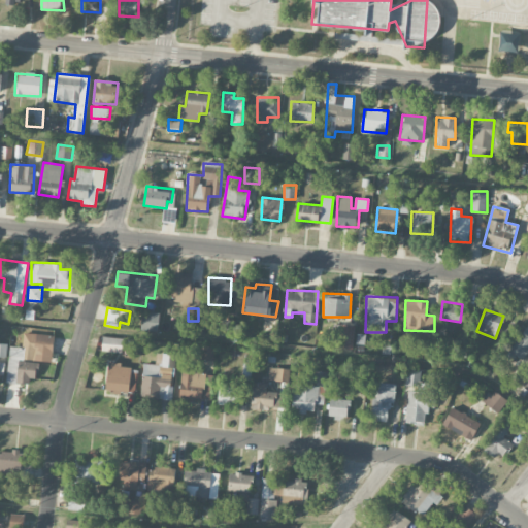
[(160,312),(143,311),(141,330),(158,332),(160,312)]
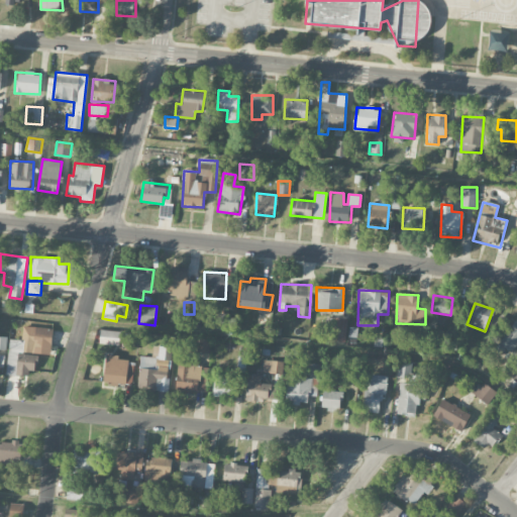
[(347,319),(335,318),(333,340),(345,341),(347,319)]
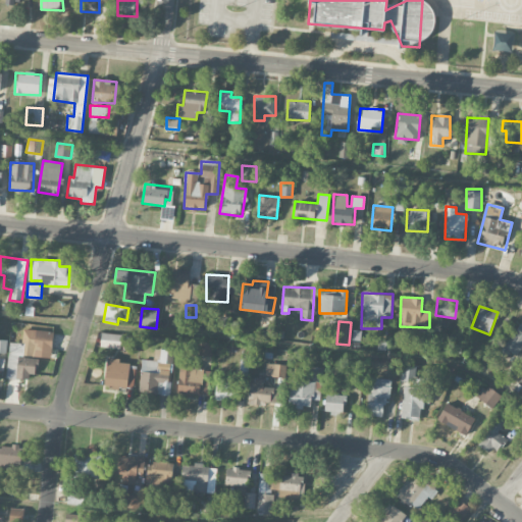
[(521,323),(520,322),(499,355),(506,360),(511,352),(517,356),(521,347),(521,323)]
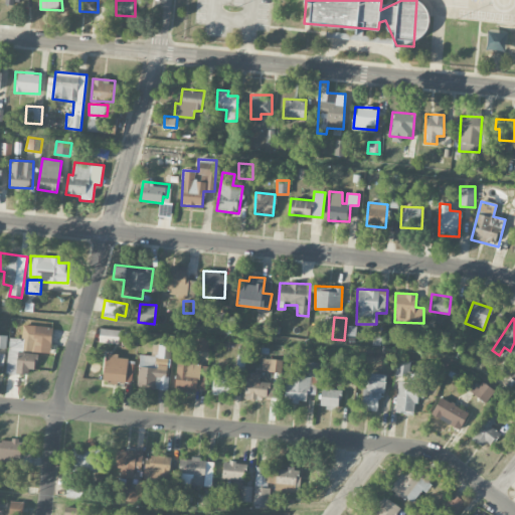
[(50,353),(52,327),(23,325),(22,339),(9,338),(6,371),(34,373),(36,352),(50,353)]
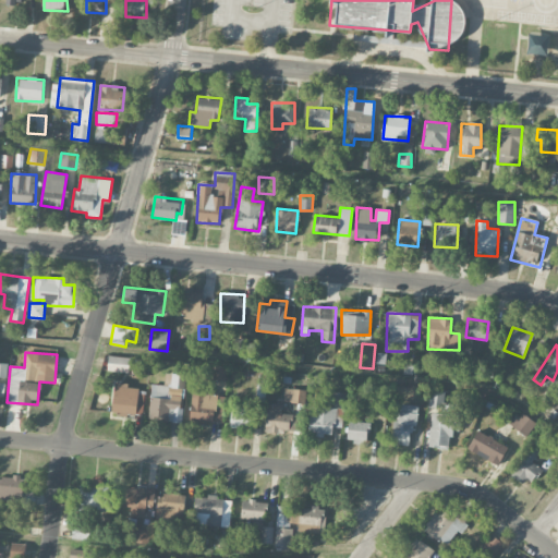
[(130,358),(108,355),(106,370),(129,373),(130,358)]
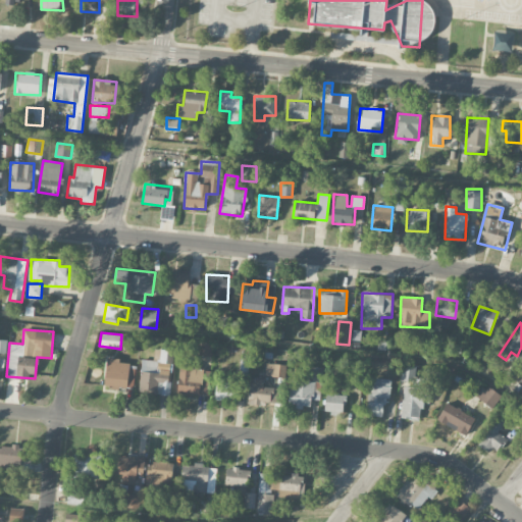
[(212,344),(200,342),(198,355),(211,357),(212,344)]
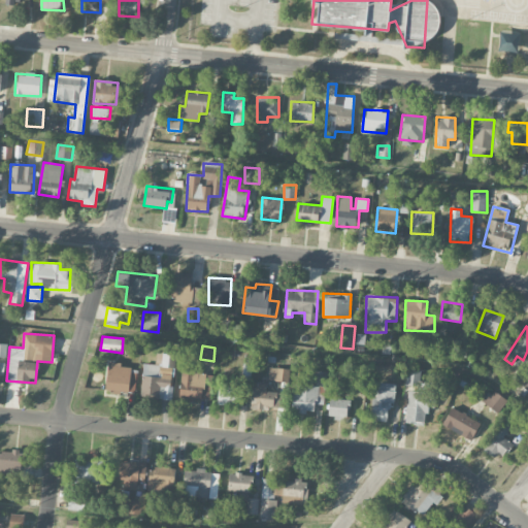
[(142,363),(141,398),(170,399),(172,369),(175,370),(176,354),(156,353),(156,364),(142,363)]
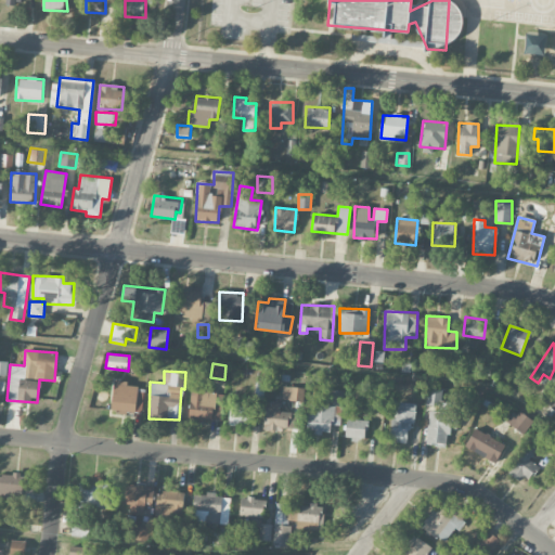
[(142,412),(142,396),(138,395),(138,386),(128,386),(128,381),(113,379),(112,411),(142,412)]
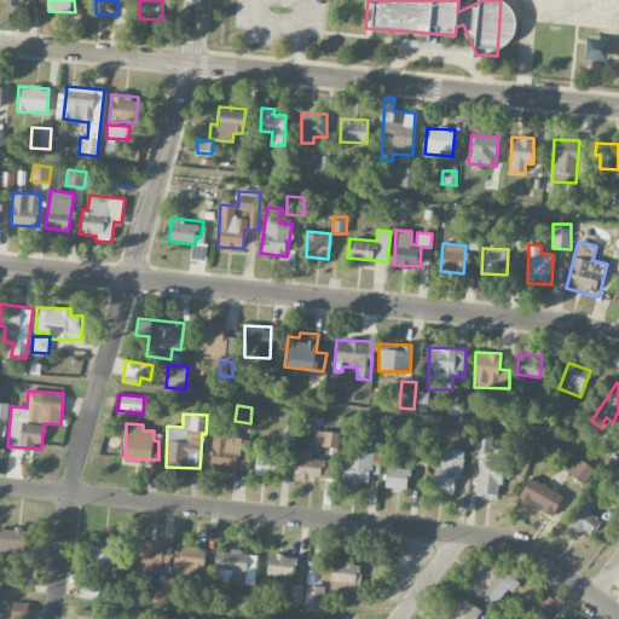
[(340,432),(314,431),(313,445),(339,446),(340,432)]
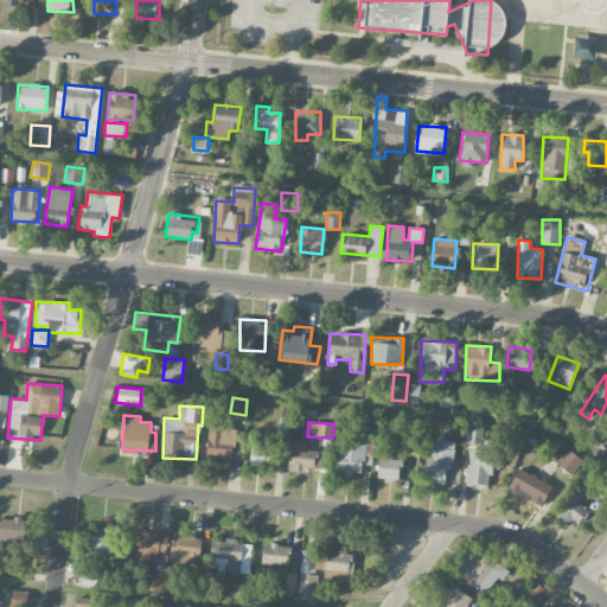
[(209,425),(206,457),(232,459),(235,428),(209,425)]
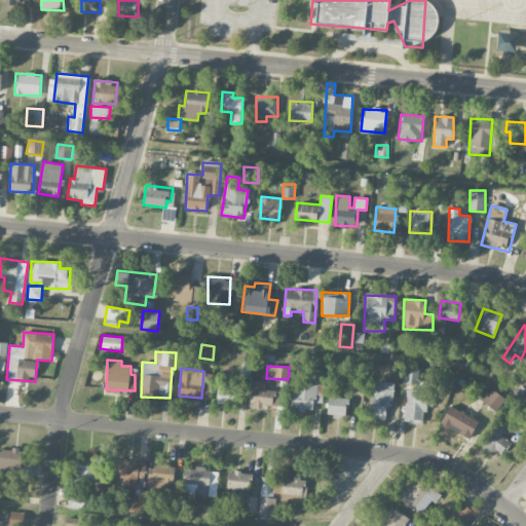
[(404,421),(426,422),(428,387),(420,386),(421,369),(405,368),(404,386),(407,386),(404,421)]
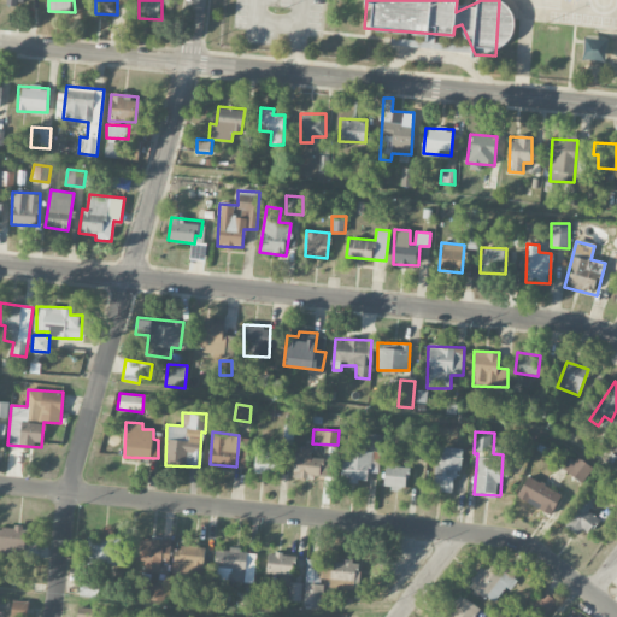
[(381,450),(381,434),(364,433),(363,448),(381,450)]
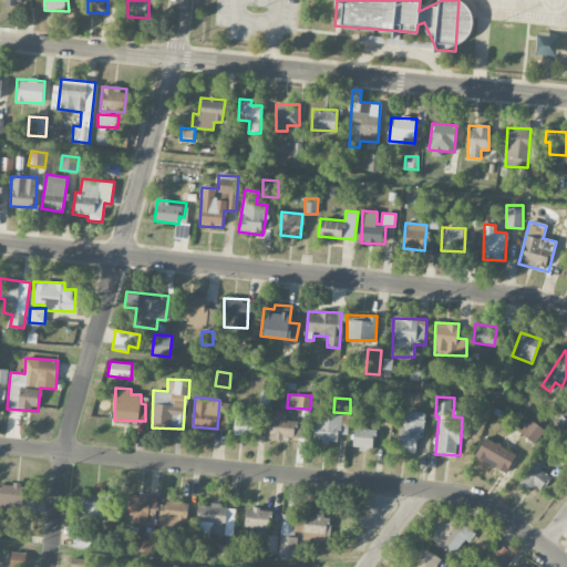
[(287,411),(271,411),(269,439),(303,440),(305,421),(287,420),(287,411)]
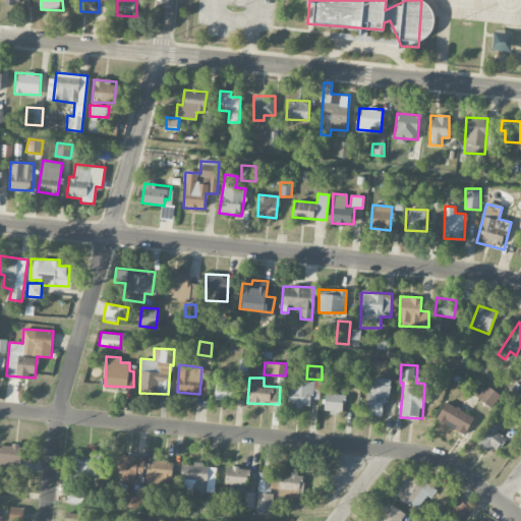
[(387,378),(373,378),(372,392),(367,392),(366,414),(386,415),(387,378)]
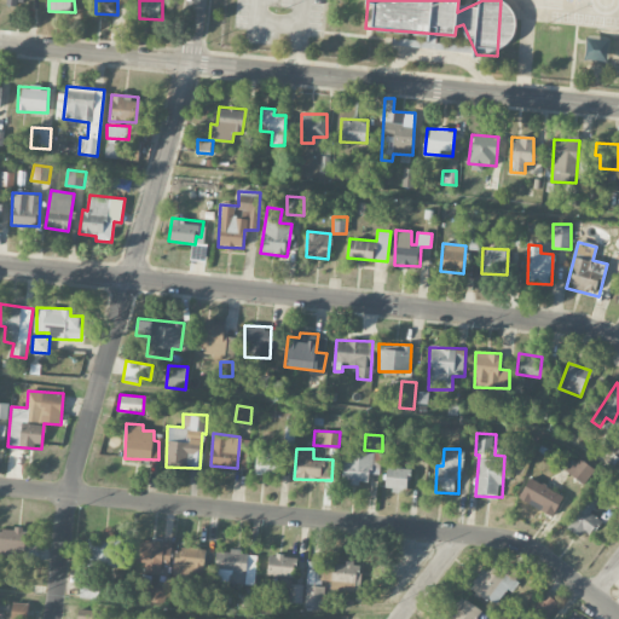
[(281,452),(255,451),(254,474),(281,474),(281,452)]
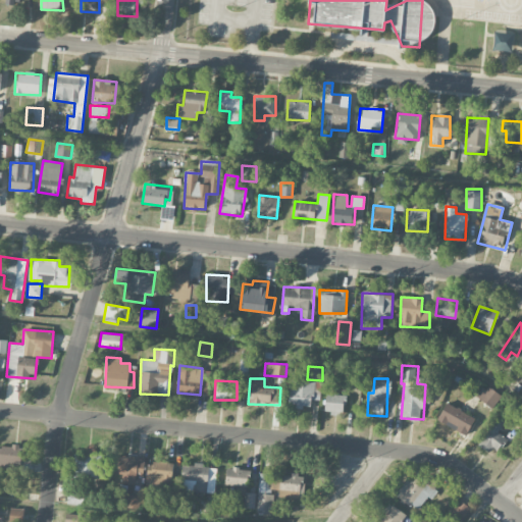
[(320,400),(321,381),(291,380),(290,407),(310,407),(311,400),(320,400)]
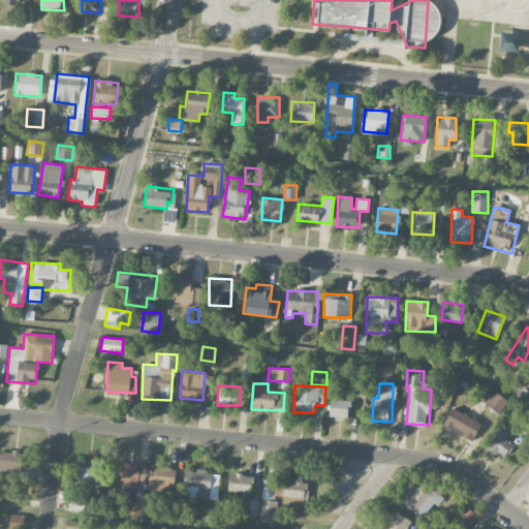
[(481,402),(499,413),(507,402),(491,390),(481,402)]
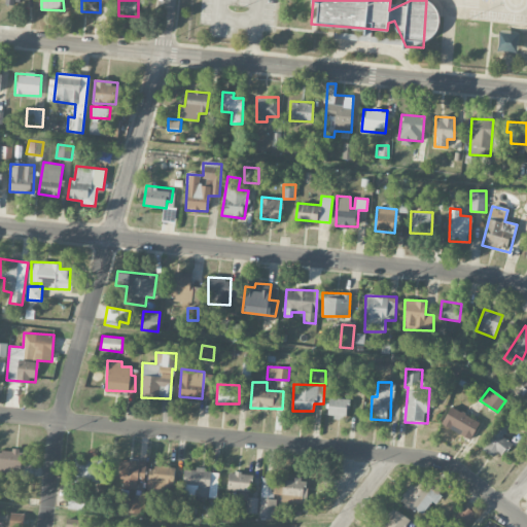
[(327,417),(347,418),(348,398),(328,397),(327,417)]
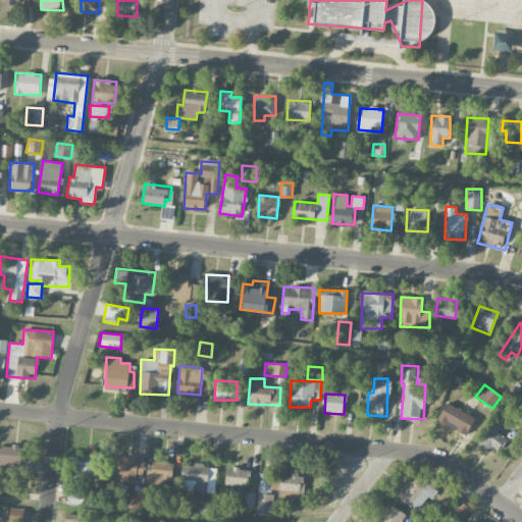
[(475,418),(447,403),(437,420),(466,435),(475,418)]
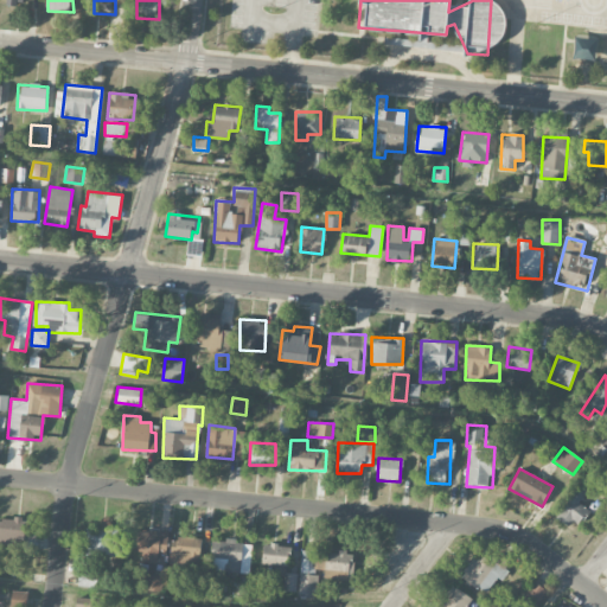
[(587,490),(579,484),(557,516),(569,524),(580,509),(576,506),(587,490)]
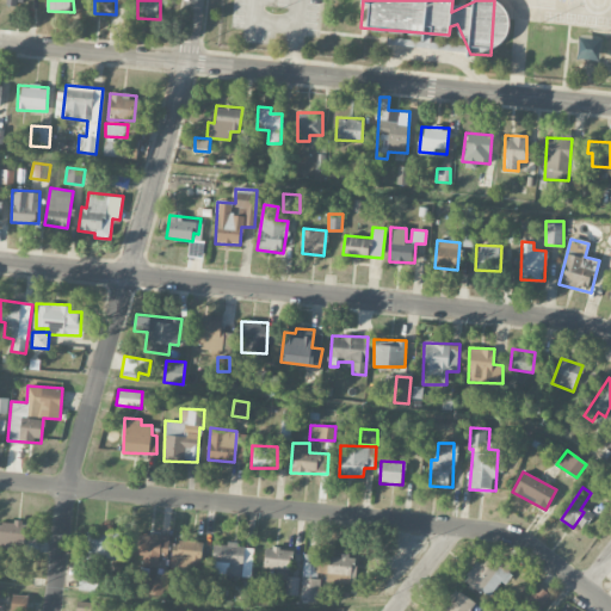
[(0,548),(25,549),(26,523),(0,522),(0,548)]
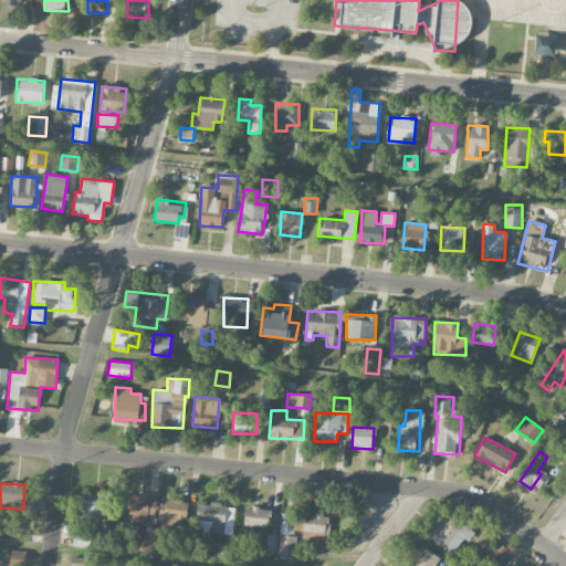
[(81,516),(108,517),(108,498),(105,498),(105,493),(82,493),(81,516)]
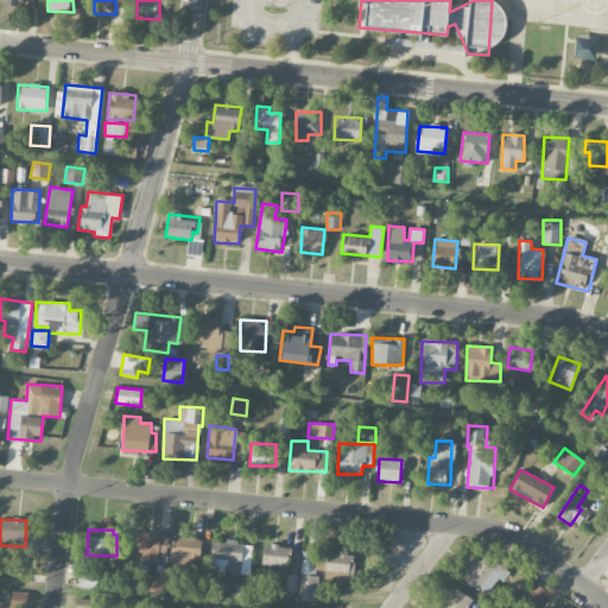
[(140,563),(158,563),(158,555),(168,555),(168,532),(138,531),(137,552),(140,552),(140,563)]
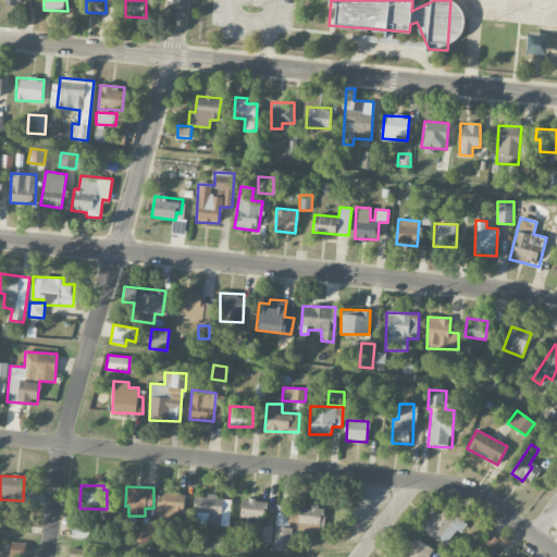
[(155,517),(182,521),(186,496),(159,491),(155,517)]
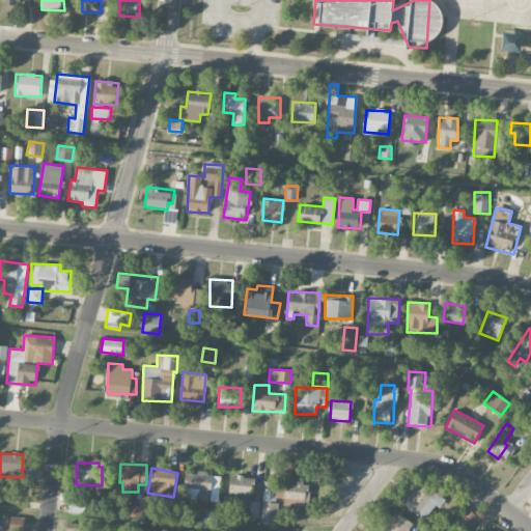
[(221,475),(186,471),(183,498),(219,502),(221,475)]
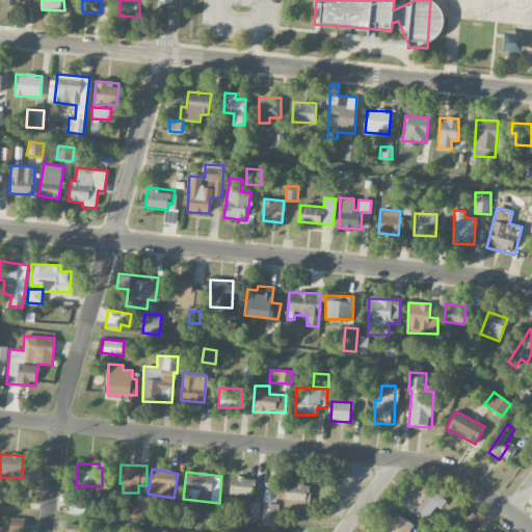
[(229,494),(253,495),(254,478),(230,477),(229,494)]
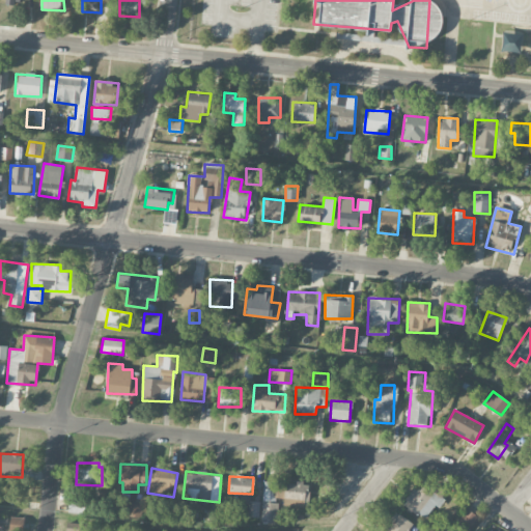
[(276,523),(276,498),(281,498),(281,481),(262,481),(262,522),(276,523)]
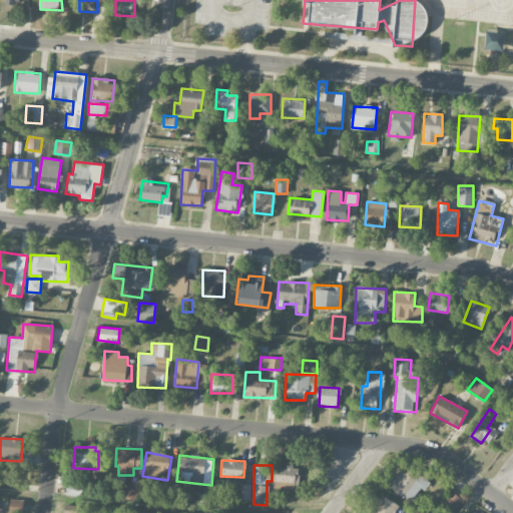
[(297,489),(298,467),(277,466),(276,488),(297,489)]
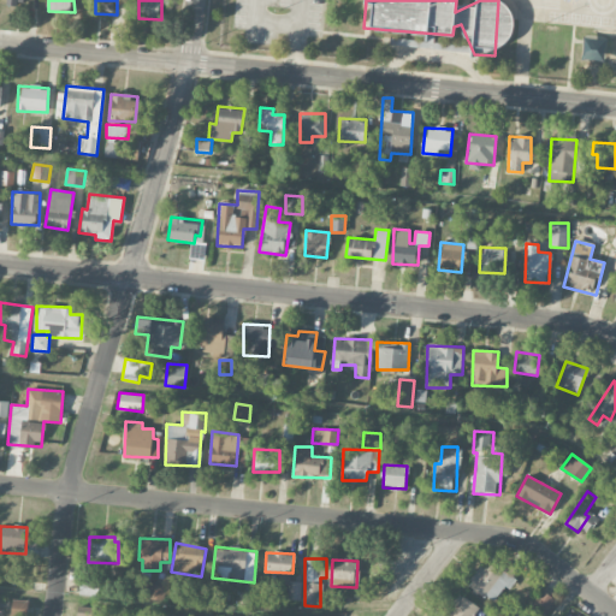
[(508,563),(504,570),(485,560),(469,587),(498,603),(517,568),(508,563)]
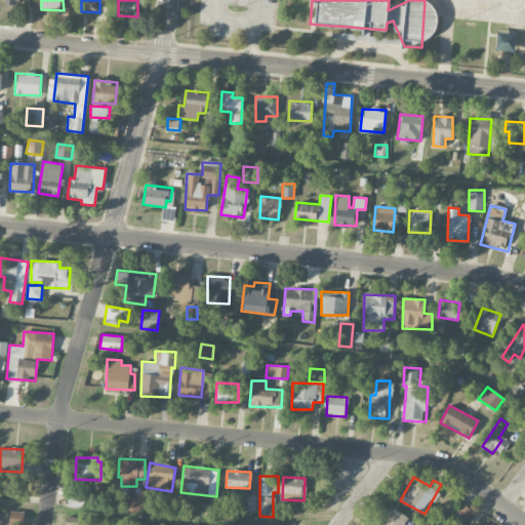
[(66,506),(84,508),(85,494),(68,492),(66,506)]
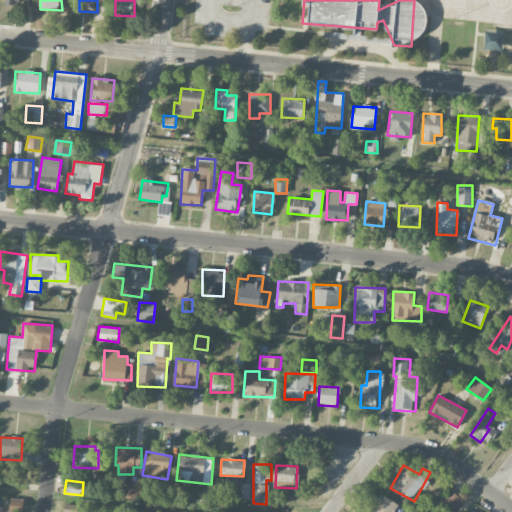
[(251,498),(252,483),(240,483),(239,498),(251,498)]
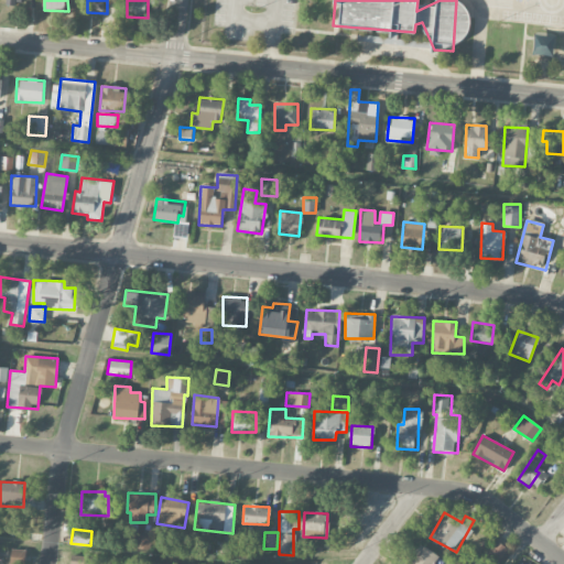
[(151,549),(151,534),(138,534),(137,549),(151,549)]
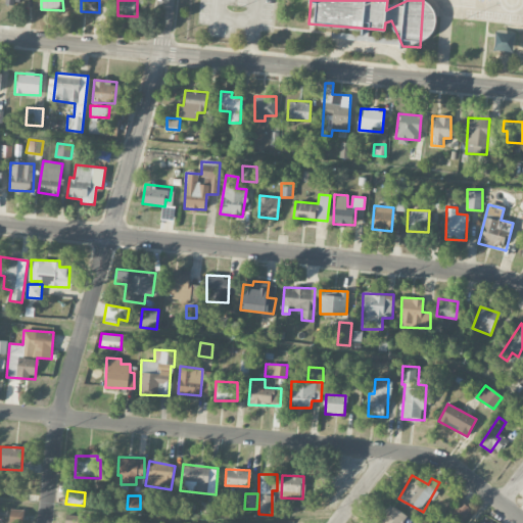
[(448,516),(457,522),(459,522),(471,509),(461,500),(448,516)]
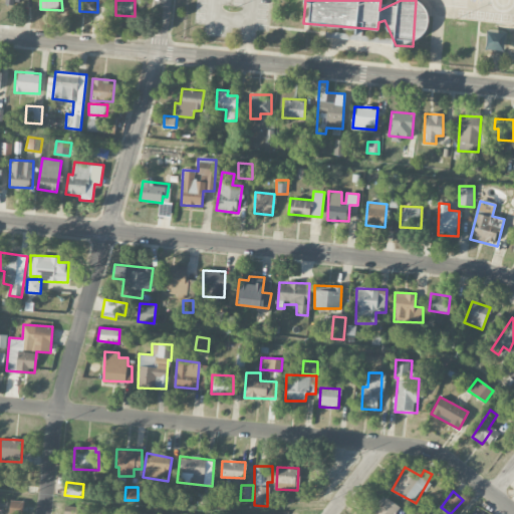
[(395,513),(400,507),(384,496),(372,513),(373,513),(395,513)]
